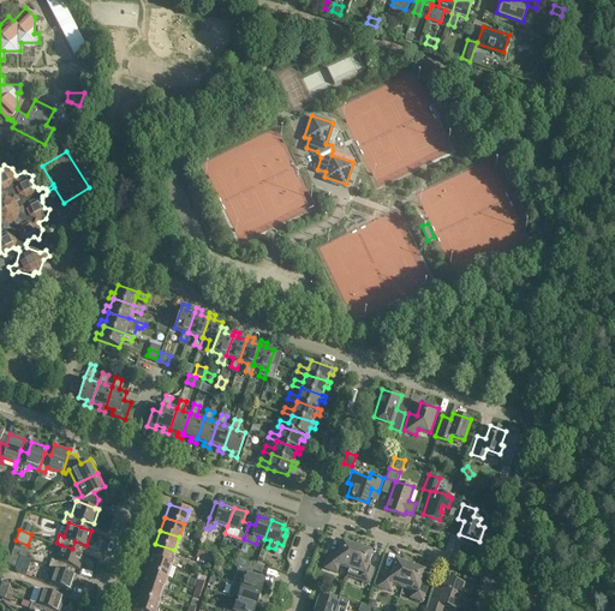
[(339,564),(348,567),(357,545),(352,544),(352,541),(344,538),(342,540),(341,540),(336,555),(329,551),(324,567),(336,570),(339,564)]
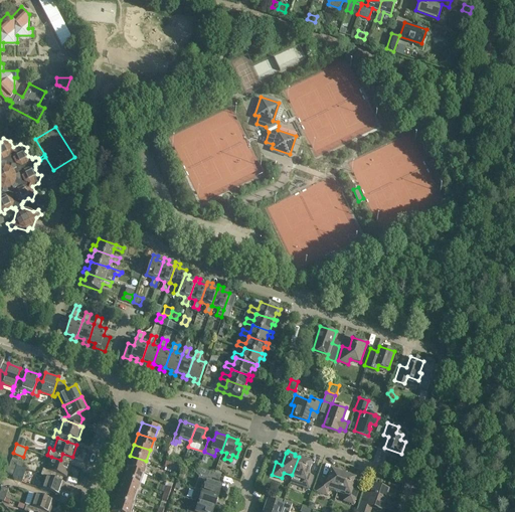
[(127,466),(143,472),(146,461),(130,456),(127,466)]
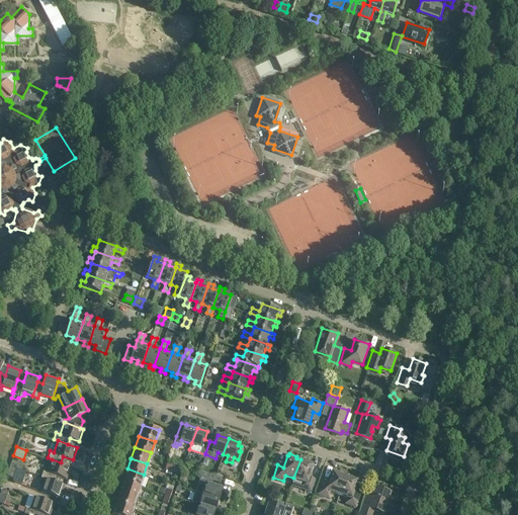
[(304,461),(300,459),(293,478),(291,484),(300,487),(311,490),(315,478),(309,476),(311,470),(313,465),(312,464),(313,464),(312,463),(313,461),(305,458),(304,461)]
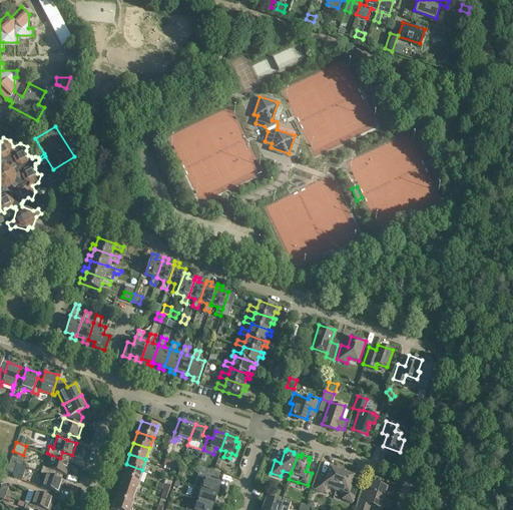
[(44,473),(45,473),(54,476),(56,470),(65,474),(70,461),(60,458),(51,455),(47,466),(42,465),(40,472),(44,473)]
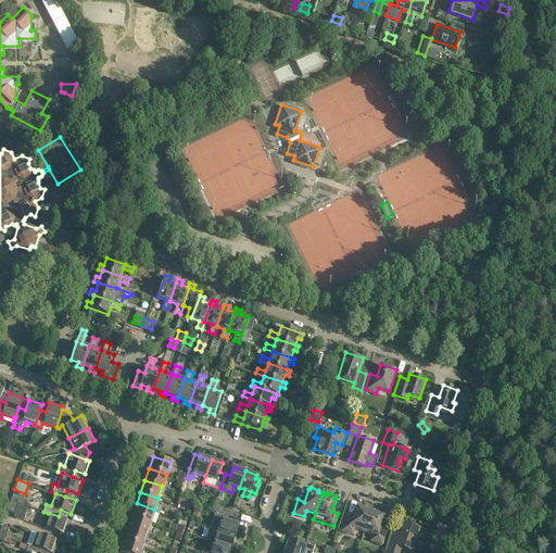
[(12,495),(8,508),(14,511),(16,505),(17,501),(19,498),(12,495)]
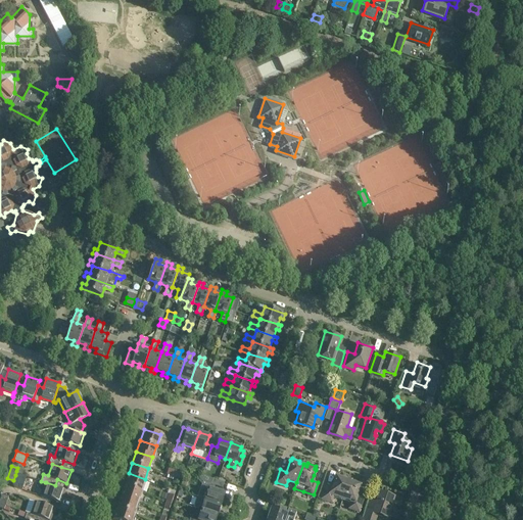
[(169,466),(167,472),(180,477),(182,471),(169,466)]
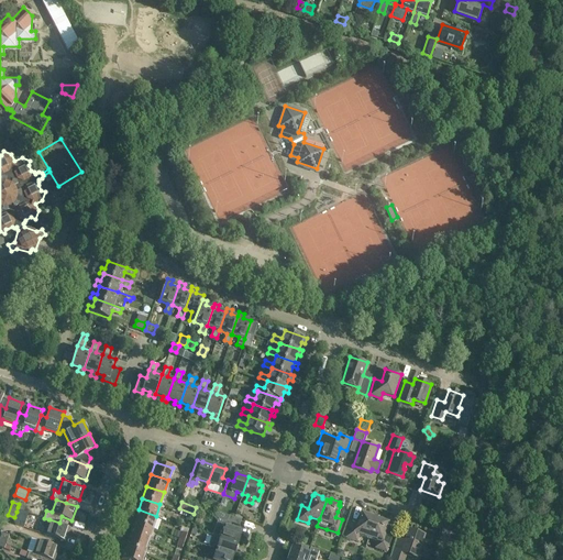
[(139,509),(134,522),(152,528),(156,516),(139,509)]
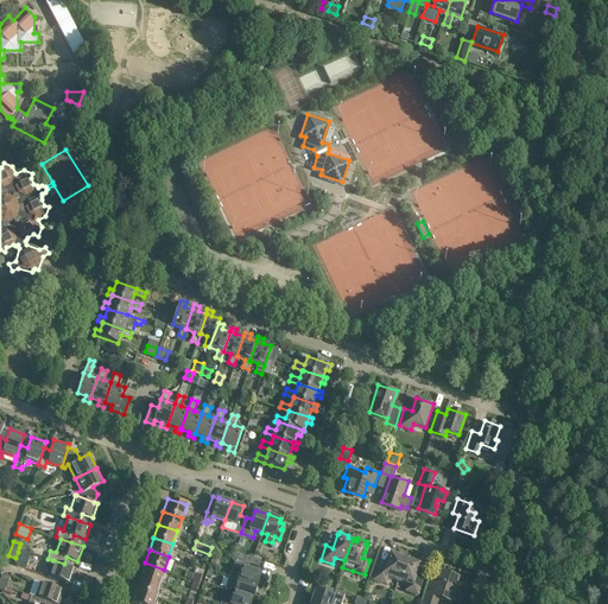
[(387,576),(398,579),(405,558),(400,557),(401,553),(392,550),(392,553),(391,553),(386,566),(379,564),(373,578),(386,583),(387,576)]
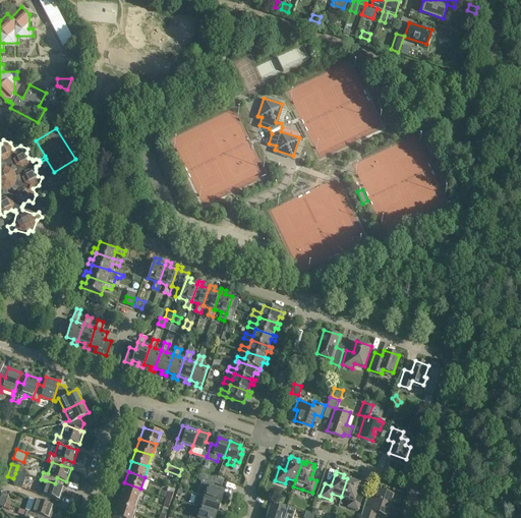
[(212,475),(211,480),(214,481),(222,483),(224,479),(212,475)]
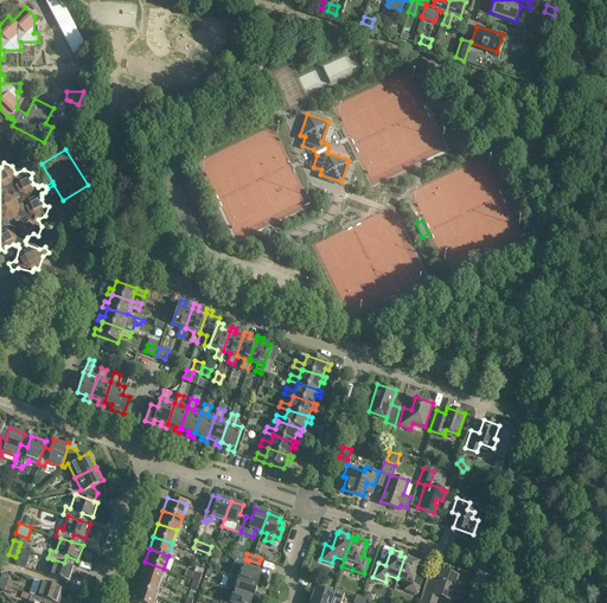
[(230,575),(257,584),(261,572),(247,568),(249,560),(246,559),(236,556),(230,575)]
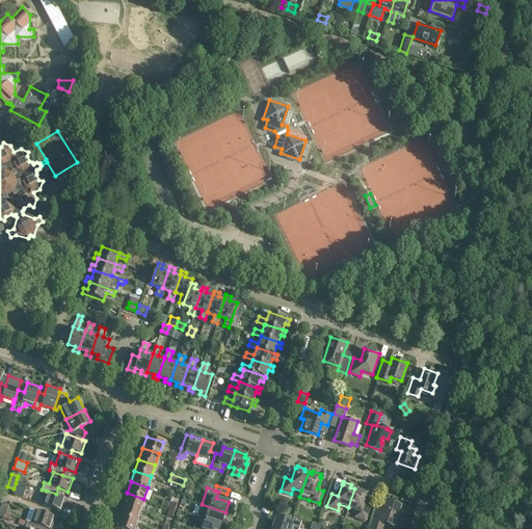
[(358,490),(354,488),(348,507),(356,510),(354,516),(365,520),(370,507),(363,504),(367,493),(366,493),(367,490),(360,487),(358,490)]
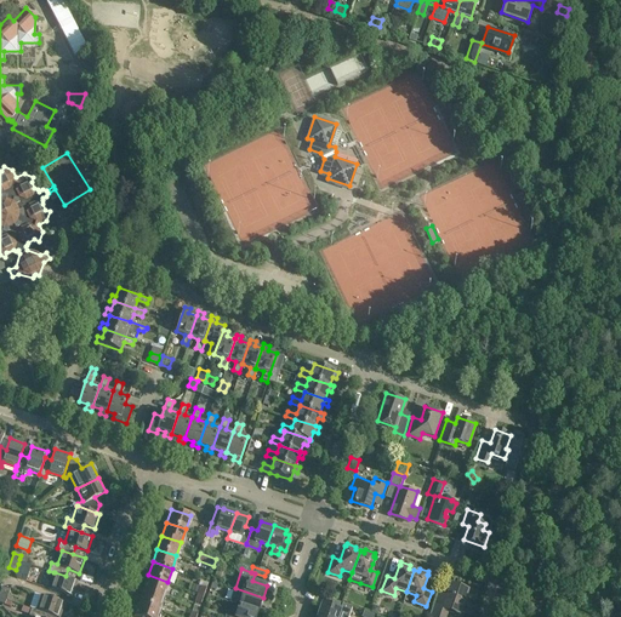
[(53,572),(49,587),(72,595),(77,580),(70,577),(66,576),(55,572),(53,572)]
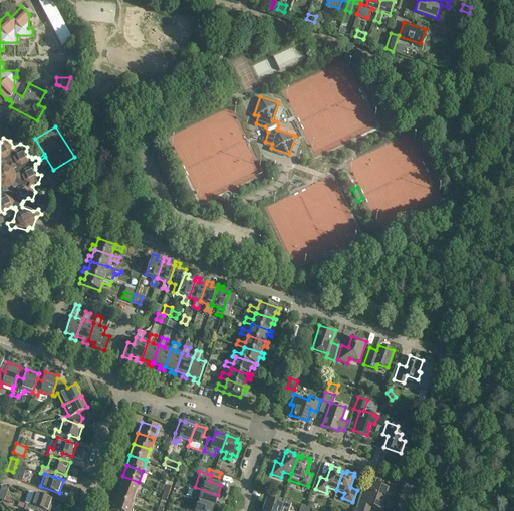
[(122,476),(118,487),(135,493),(139,482),(122,476)]
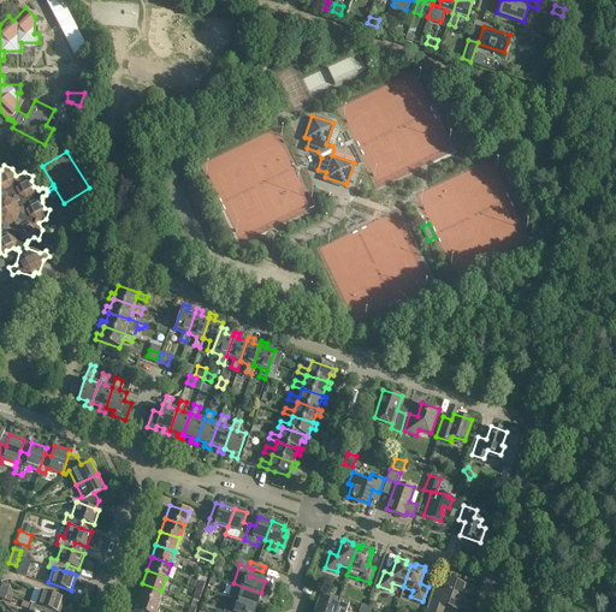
[(432,611),(440,611),(444,605),(456,608),(465,583),(448,578),(444,589),(436,587),(427,610),(432,611)]
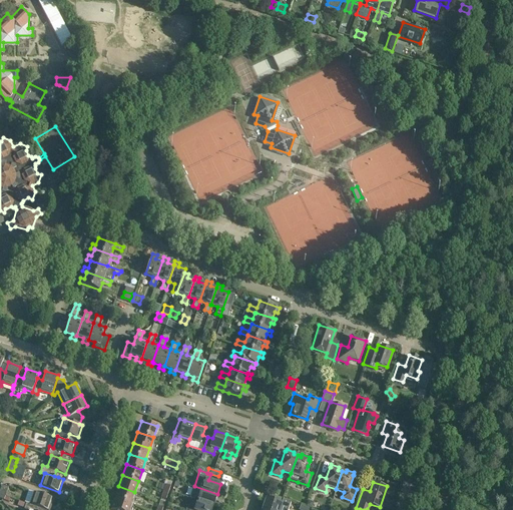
[(0,489),(0,495),(4,497),(8,485),(2,483),(0,489)]
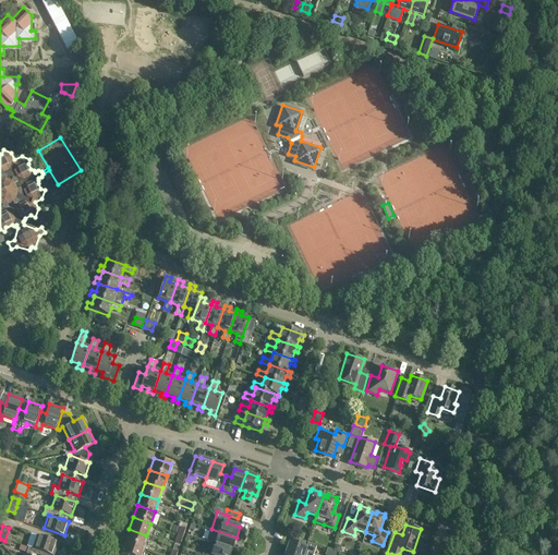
[(129,529),(124,541),(142,547),(146,535),(129,529)]
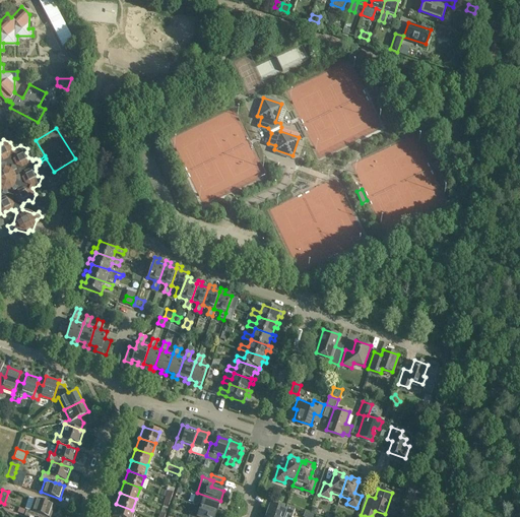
[(197,493),(193,503),(200,506),(216,511),(220,501),(197,493)]
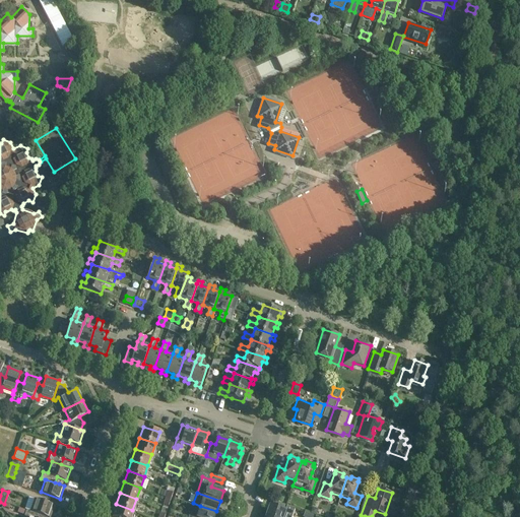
[(164,502),(161,507),(167,509),(169,504),(171,498),(166,496),(164,502)]
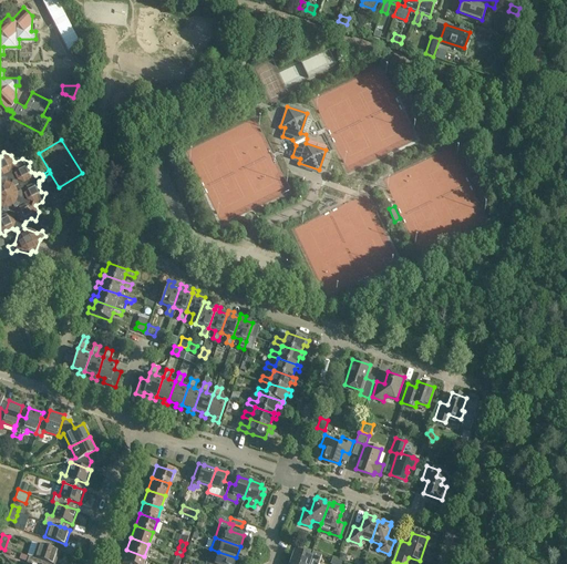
[(43,560),(43,561),(54,563),(59,550),(38,543),(33,555),(33,556),(43,560)]
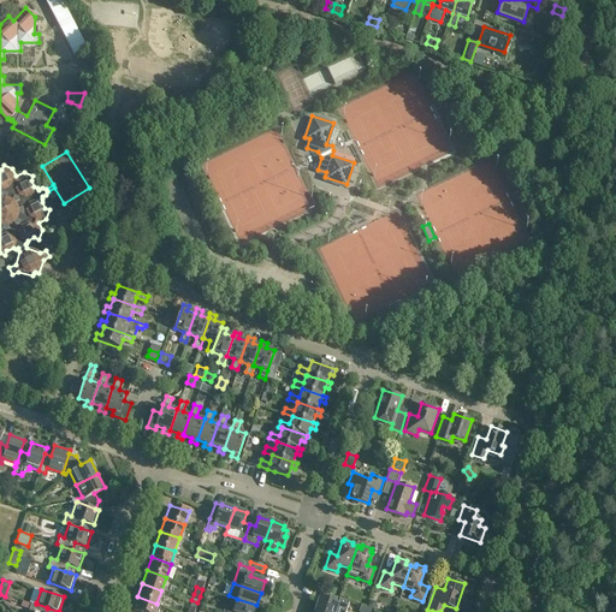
[(325,590),(323,598),(320,596),(315,608),(325,611),(345,611),(350,600),(325,590)]
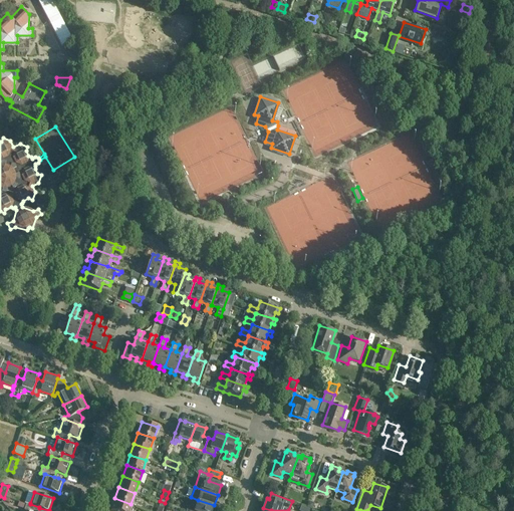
[(127,510),(131,504),(114,498),(111,509),(116,510),(127,510)]
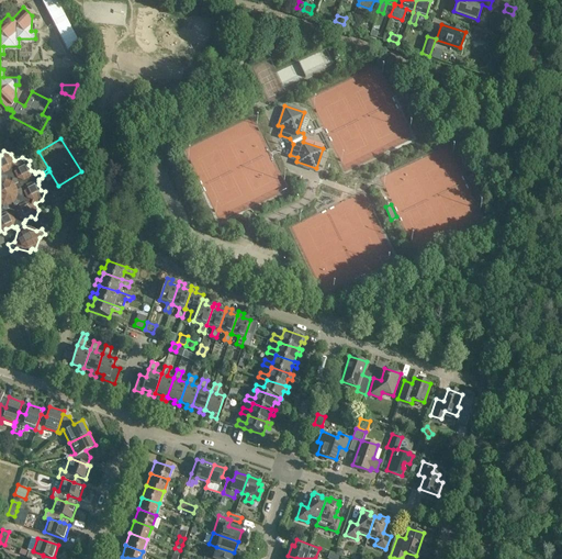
[(341,556),(345,549),(337,546),(335,552),(341,556)]
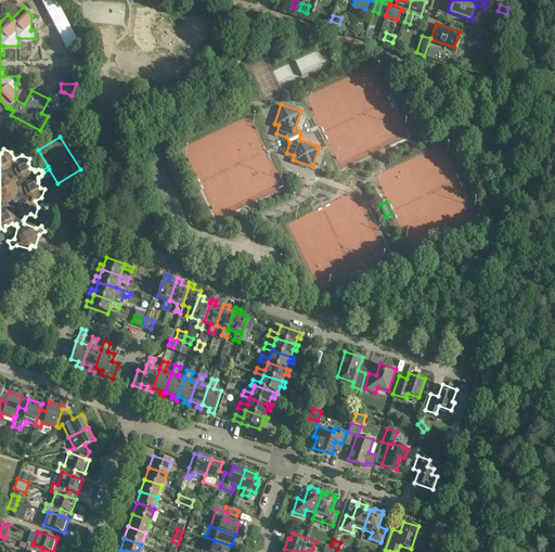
[(228,551),(231,546),(214,540),(210,550),(203,548),(201,551),(228,551)]
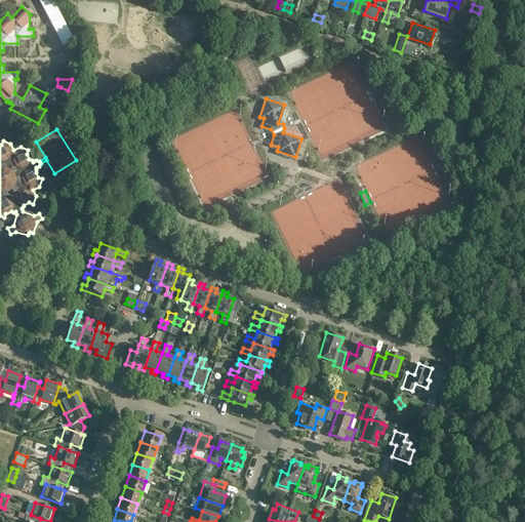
[(165,521),(168,517),(168,514),(163,512),(162,516),(159,521),(165,521)]
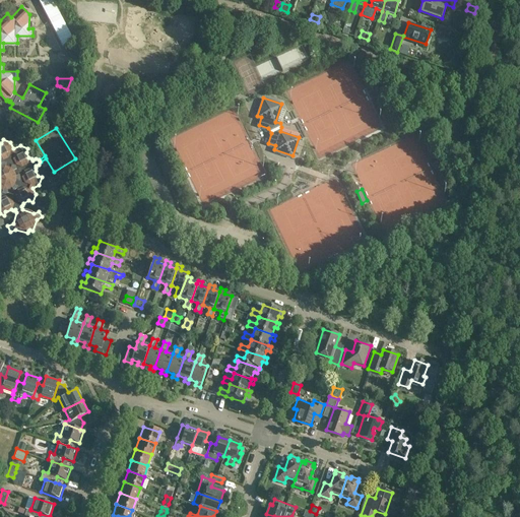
[(49,516),(50,516),(40,514),(40,513),(30,510),(30,509),(26,508),(22,516),(49,516)]
